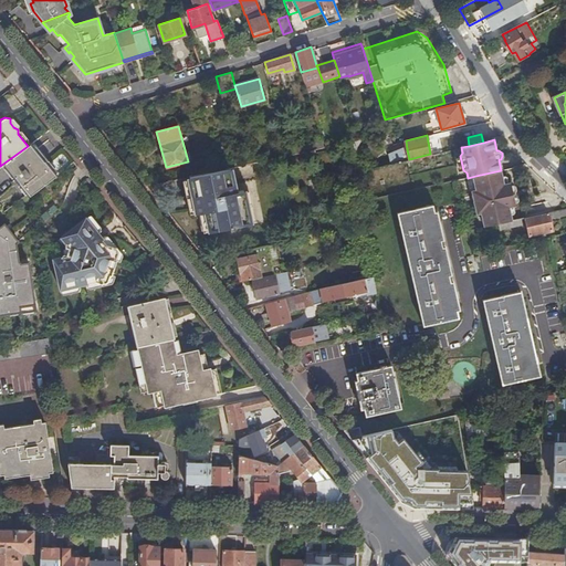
[(322,140),(289,147),(290,154),(324,146),(322,140)]
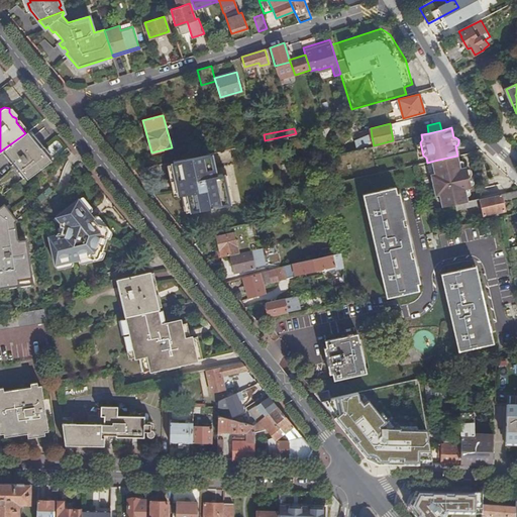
[(40,146),(28,131),(25,133),(4,148),(13,160),(33,143),(37,149),(40,146)]
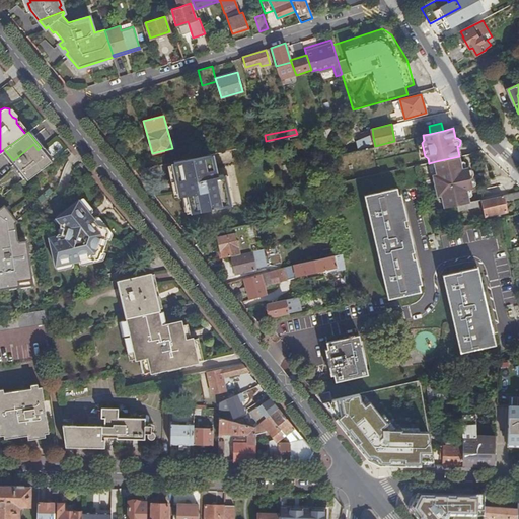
[(375,146),(373,137),(362,140),(365,148),(375,146)]
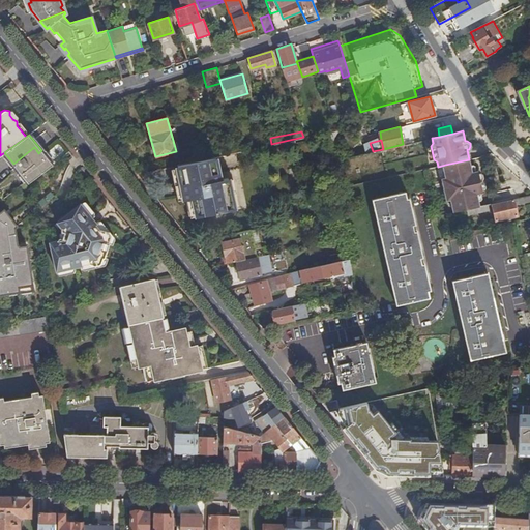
[(53,165),(41,150),(38,153),(34,147),(13,164),(27,181),(29,182),(53,165)]
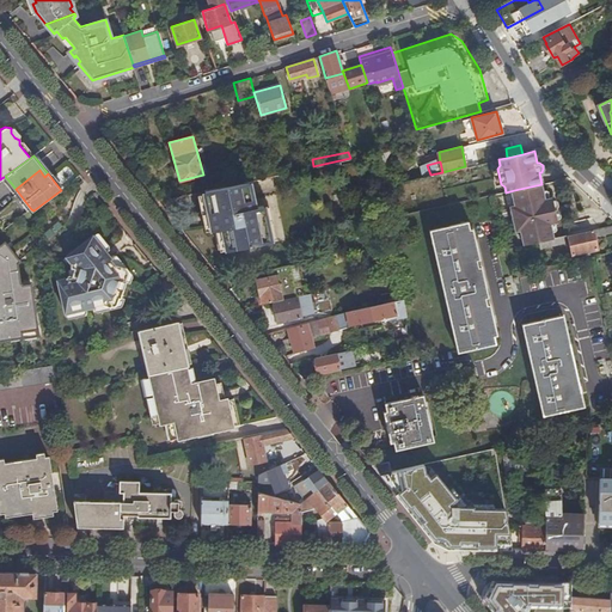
[(248,181),(204,190),(213,227),(221,226),(227,250),(270,240),(263,207),(254,208),(248,181)]
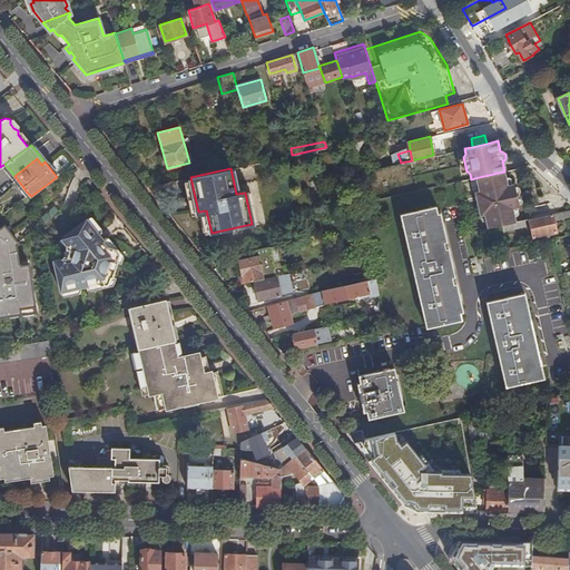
[(520,206),(517,195),(514,184),(508,185),(504,172),(479,177),(481,190),(474,193),(477,204),(479,215),(487,214),(490,227),(501,225),(516,222),(512,208),(520,206)]
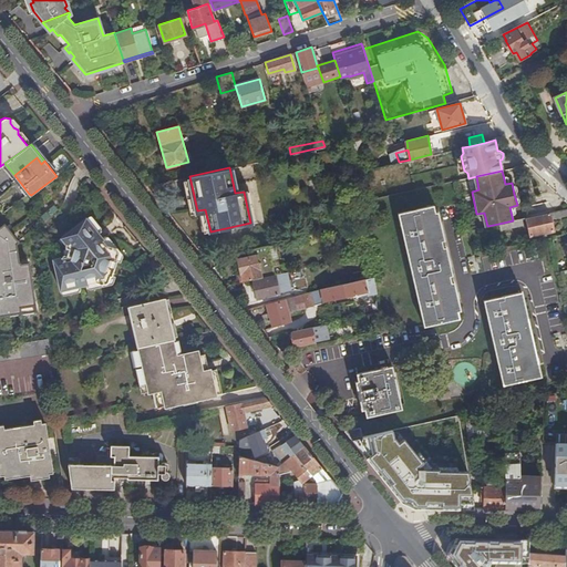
[(434,204),(399,212),(423,328),(460,319),(434,204)]
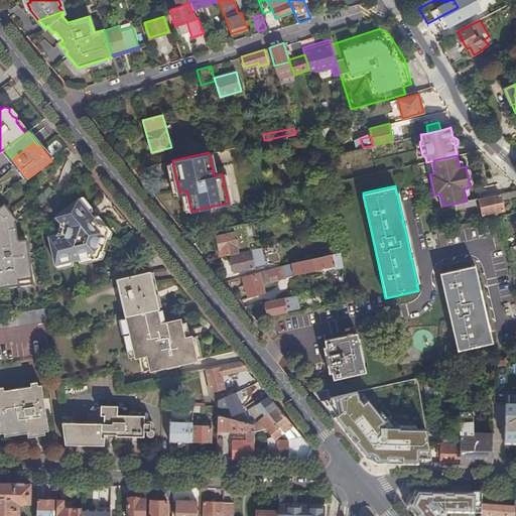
[(504,210),(500,194),(479,198),(483,215),(504,210)]
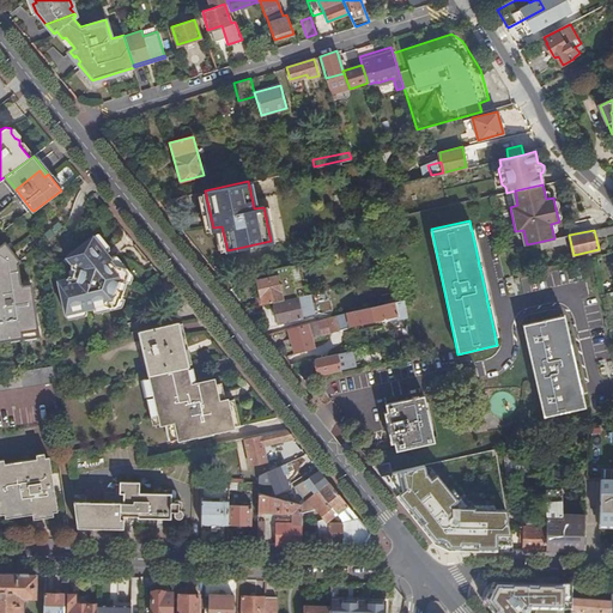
[(563,236),(554,238),(539,242),(540,248),(564,243),(563,236)]
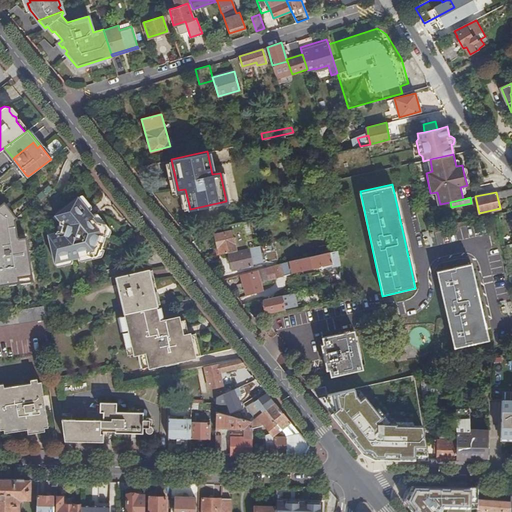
[(78,198),(57,215),(61,219),(61,222),(64,224),(61,232),(58,231),(55,233),(49,234),(56,261),(79,255),(79,253),(84,252),(92,255),(93,254),(95,255),(97,254),(99,247),(100,247),(105,234),(104,234),(106,227),(105,226),(103,225),(103,223),(96,221),(92,216),(93,215),(78,198)]
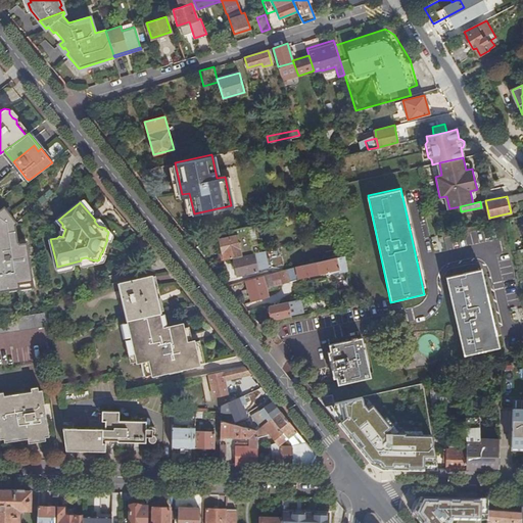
[(0,221),(9,214),(4,207),(0,209),(0,221)]
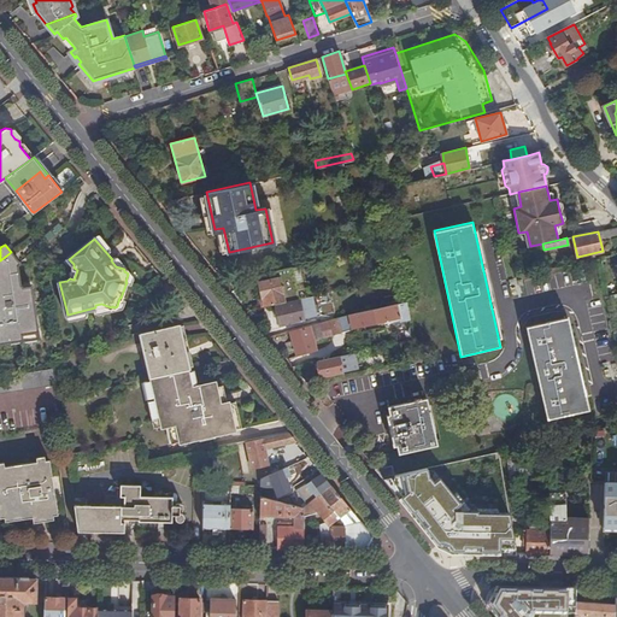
[(21,264),(11,252),(0,260),(0,342),(39,338),(37,331),(39,331),(31,286),(23,287),(21,285),(17,265),(21,264)]
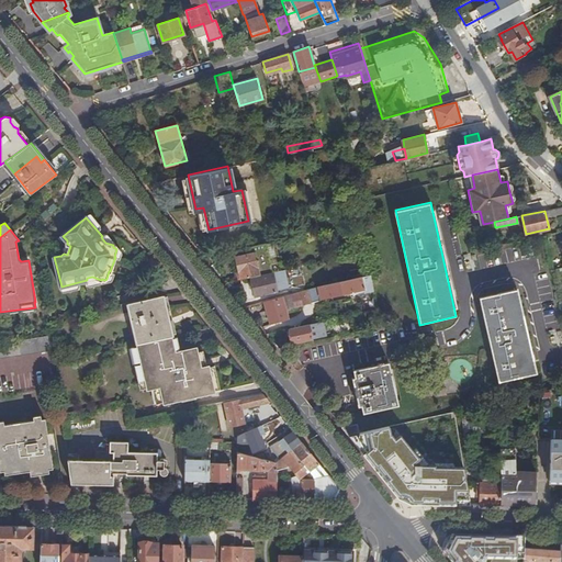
[(274,240),(266,243),(269,258),(279,256),(274,240)]
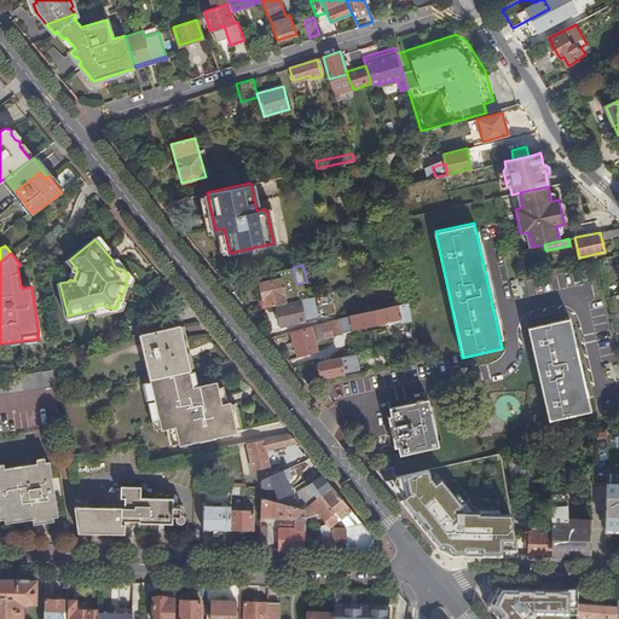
[(293,267),(276,272),(277,278),(259,283),(265,307),(277,305),(313,296),(310,281),(307,282),(296,284),(293,267)]
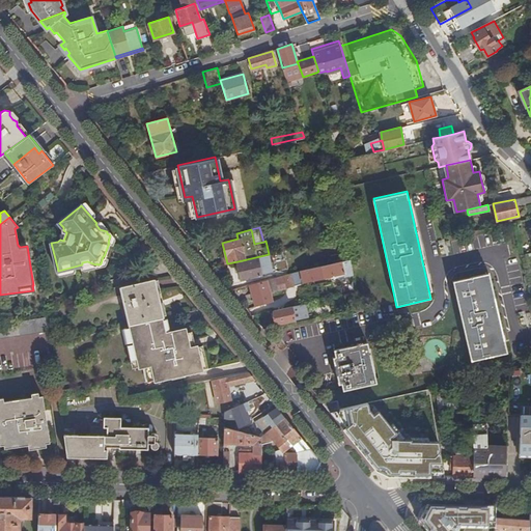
[(269,254),(238,261),(241,278),(275,271),(272,253),(269,254)]
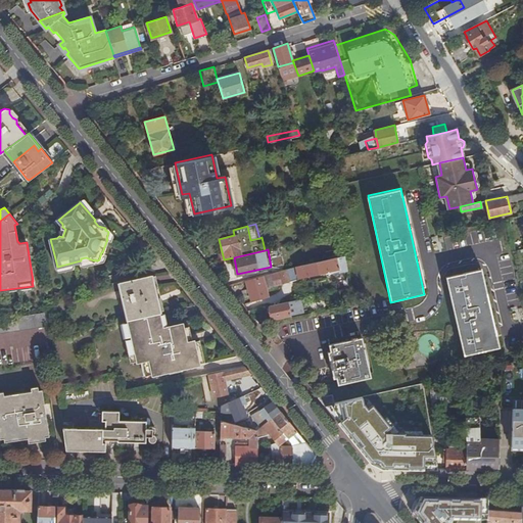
[(296,267),(245,279),(251,300),(268,296),(266,287),(298,279),(298,277),(323,272),(323,275),(347,270),(344,255),(296,267)]
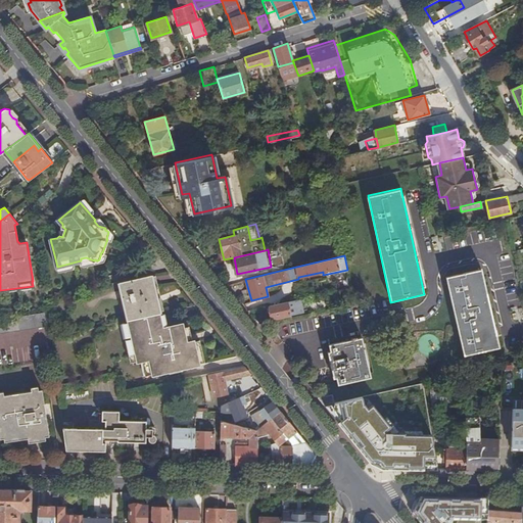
[(116,267),(106,269),(107,276),(117,273),(116,267)]
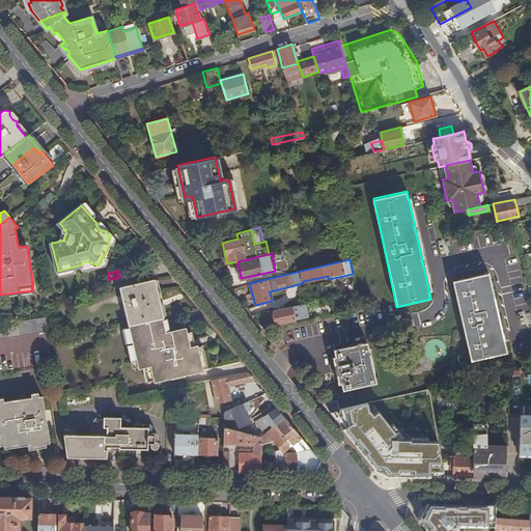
[(486,273),(453,280),(470,360),(504,353),(486,273)]
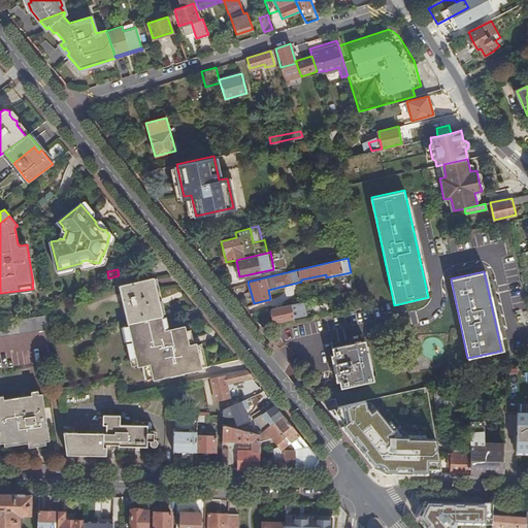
[(131,282),(120,285),(122,293),(133,290),(133,292),(156,288),(154,276),(145,278),(144,278),(131,282)]
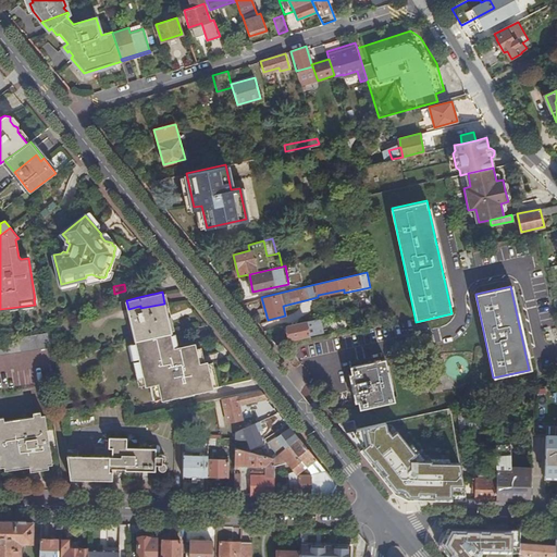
[(140,306),(128,309),(135,342),(137,341),(171,334),(171,333),(164,304),(140,308),(140,306)]
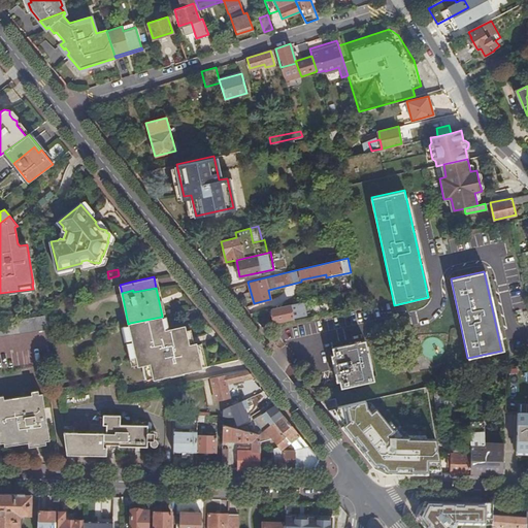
[(290,304),(271,308),(274,322),(293,318),(290,304)]
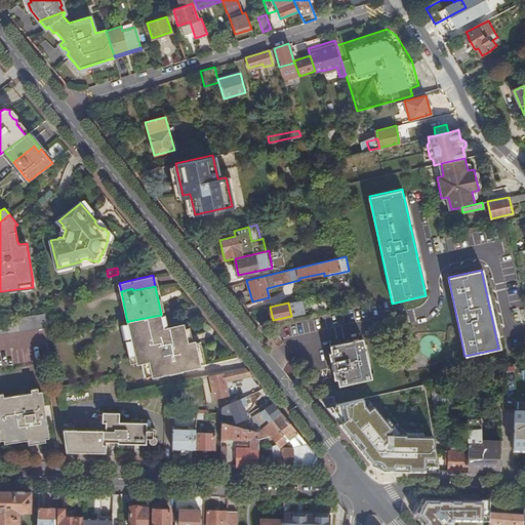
[(0,334),(49,327),(47,314),(0,320),(0,334)]
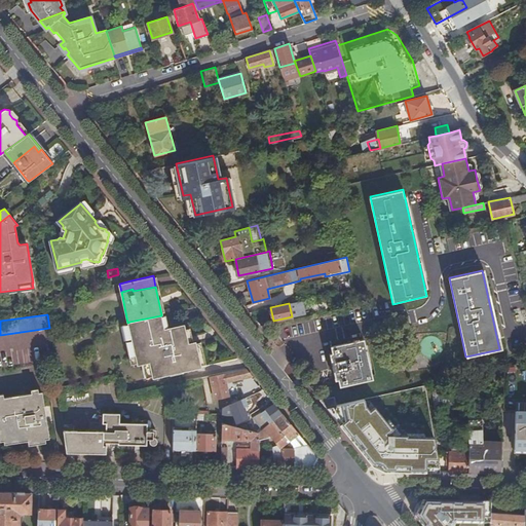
[(164,329),(161,315),(129,322),(139,363),(150,361),(154,376),(201,366),(195,341),(188,343),(184,325),(164,329)]
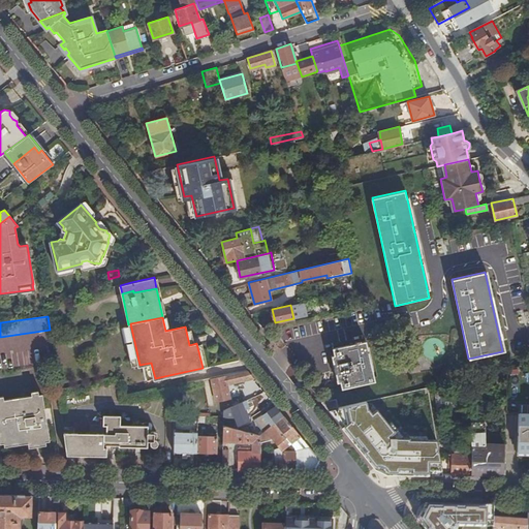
[(353,344),(332,348),(339,389),(373,382),(364,342),(360,343),(359,340),(352,341),(353,344)]
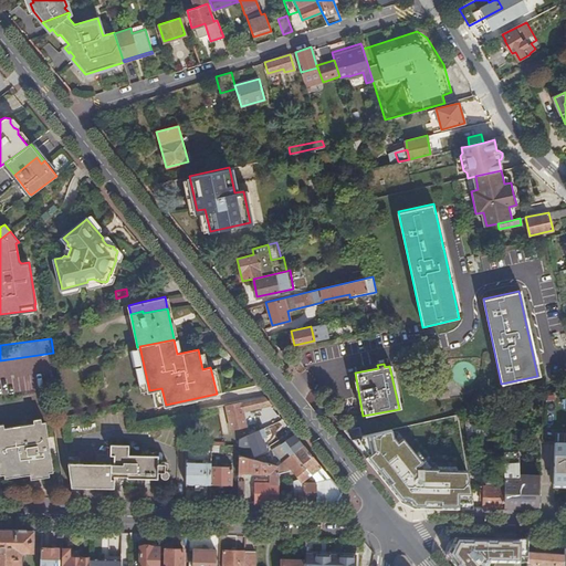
[(264,396),(227,405),(232,429),(247,426),(243,410),(271,404),(264,396)]
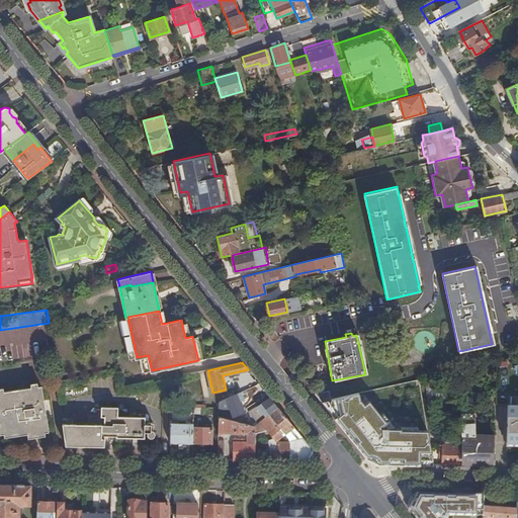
[(421,464),(433,464),(426,421),(419,379),(407,380),(410,397),(413,416),(421,464)]
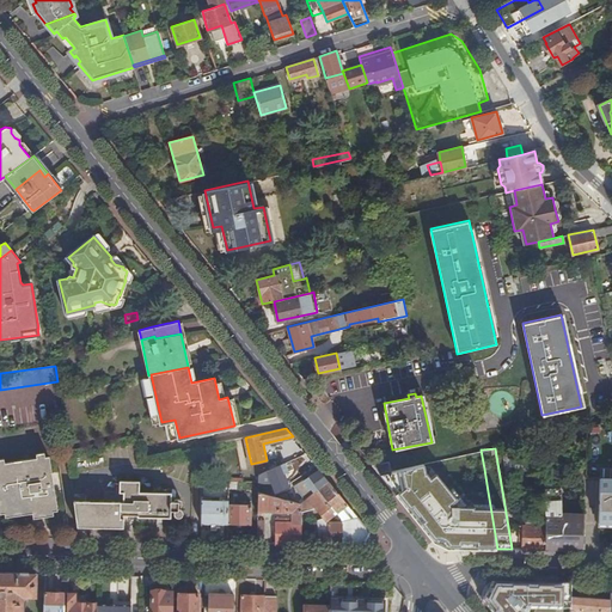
[(472,495),(487,493),(479,452),(451,458),(456,483),(458,499),(472,495)]
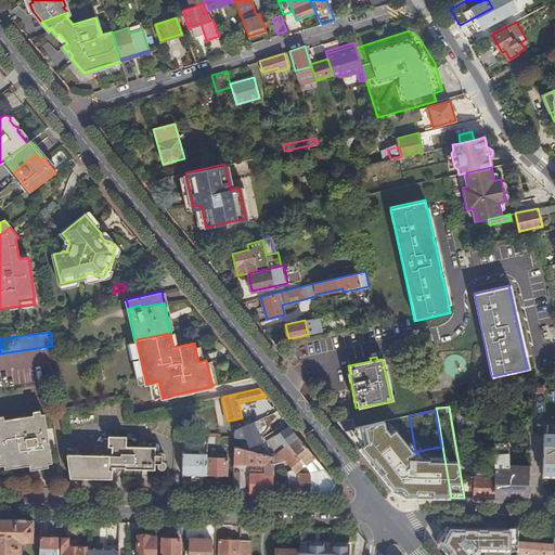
[(472,427),(470,416),(470,410),(459,411),(460,429),(472,429),(472,427)]
